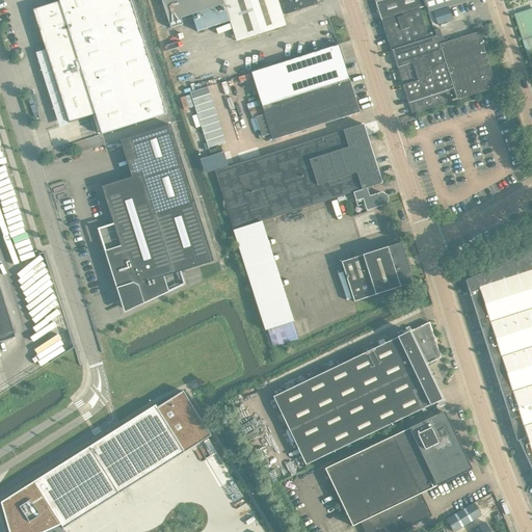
[(94,115),(102,135),(166,114),(129,0),(58,0),(59,1),(32,10),(69,123),(94,115)]
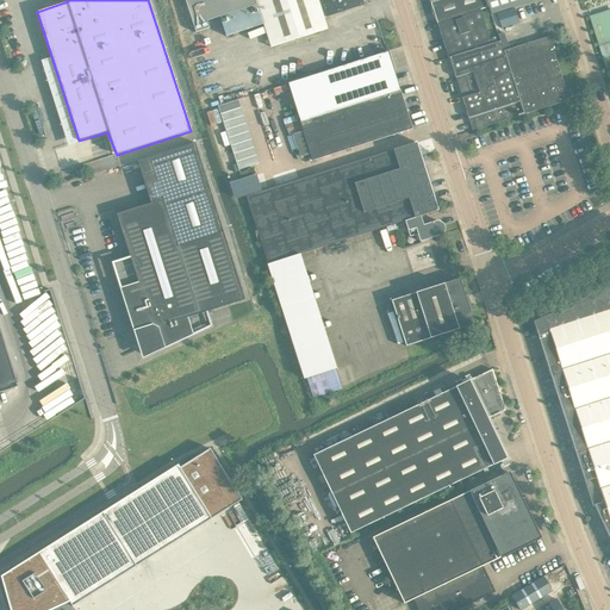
[(271,47),(286,42),(327,29),(323,18),(317,0),(185,0),(194,32),(209,29),(206,22),(219,17),(225,36),(263,24),(271,47)]
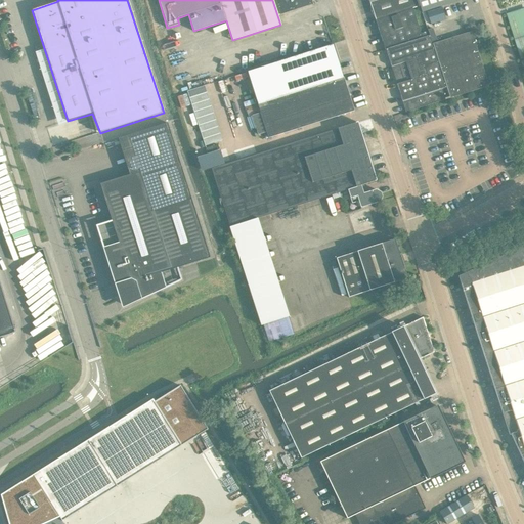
[(272,0),(277,15),(312,4),(310,0),(272,0)]
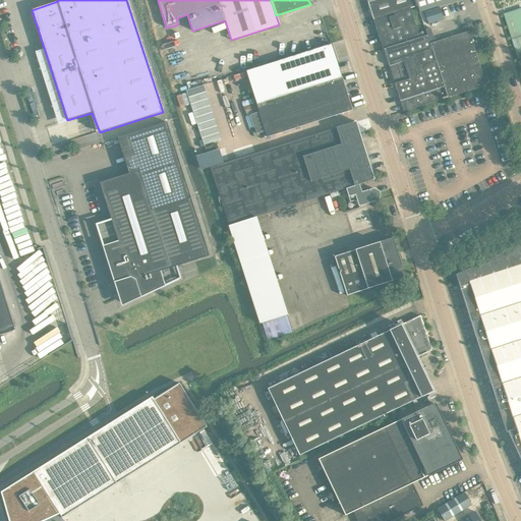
[(367,0),(373,19),(373,20),(410,8),(416,7),(413,0),(367,0)]
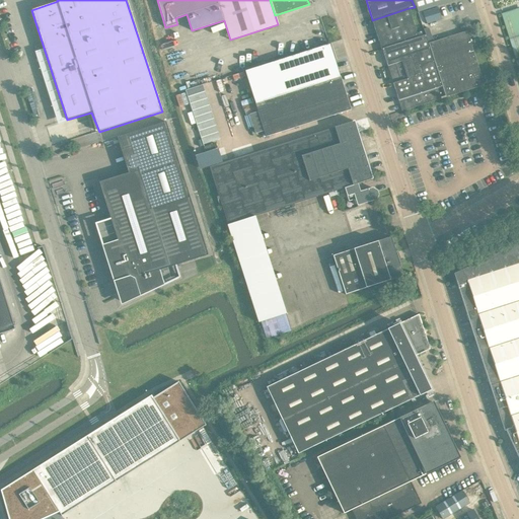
[(414,0),(418,11),(451,0),(414,0)]
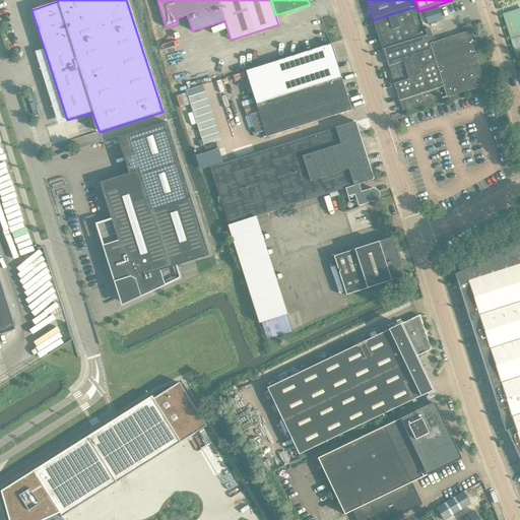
[(427,24),(443,19),(439,7),(423,12),(427,24)]
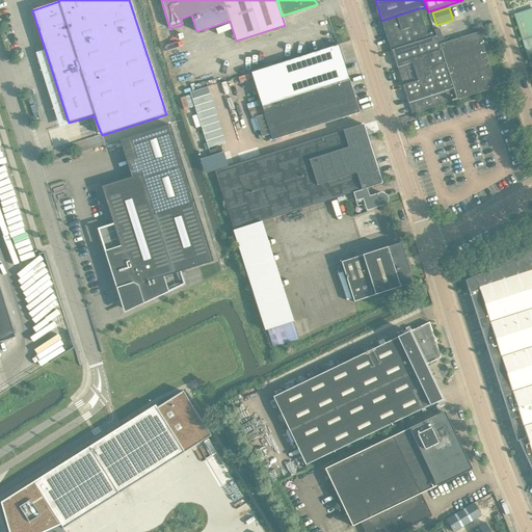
[(531,7),(516,11),(529,62),(531,60),(531,7)]
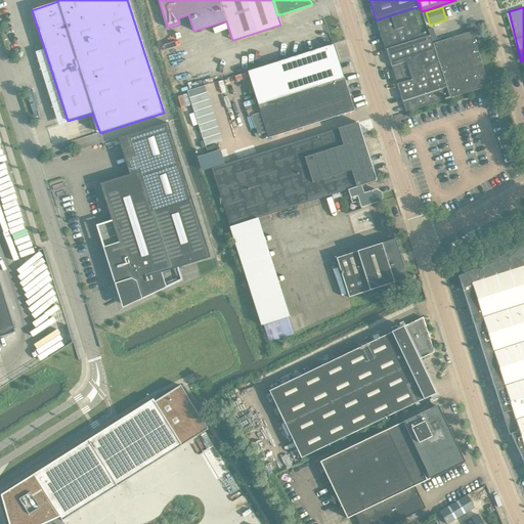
[(412,8),(376,20),(386,49),(422,37),(412,8)]
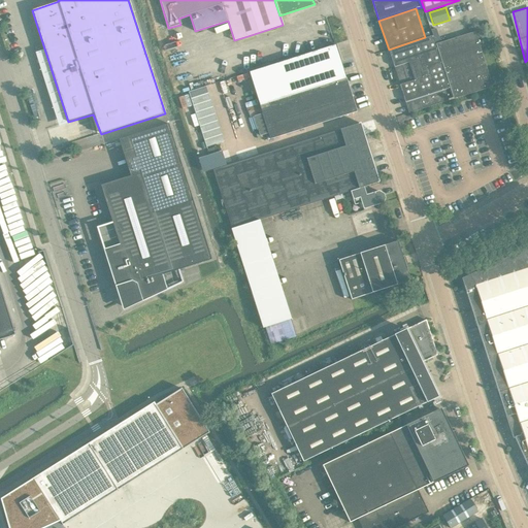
[(479,31),(435,44),(454,99),(492,87),(479,46),(483,45),(479,31)]
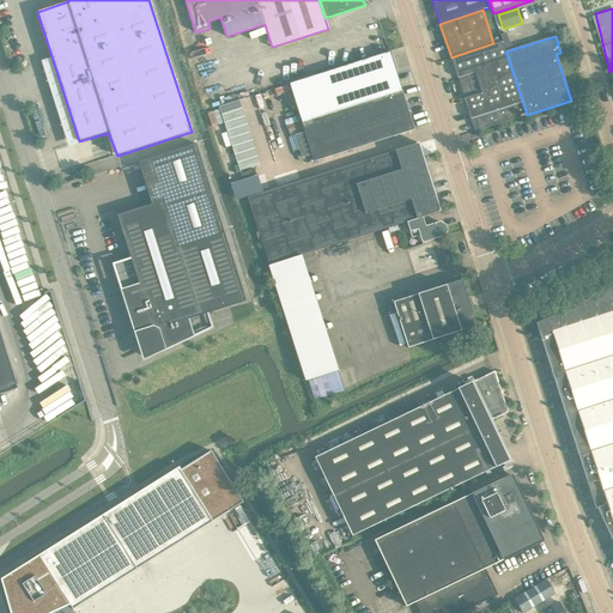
[(493,43),(451,58),(474,132),(527,115),(505,52),(503,42),(493,44),(493,43)]
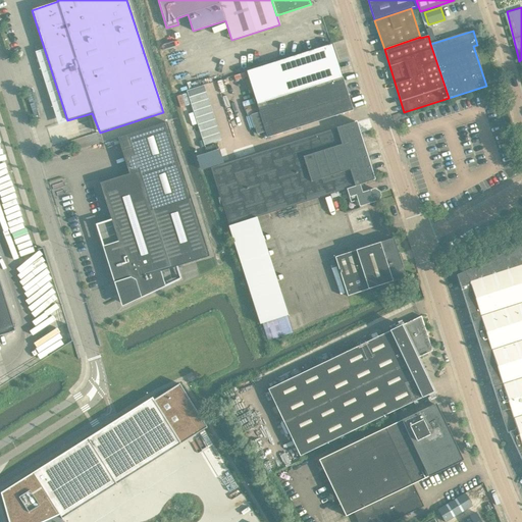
[(245,71),(256,105),(342,77),(331,45),(245,71)]
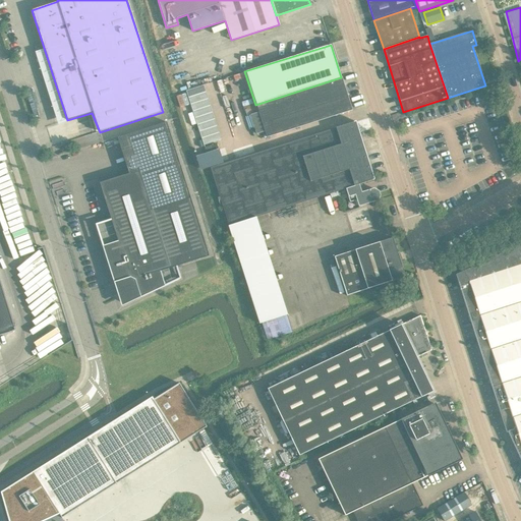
[(341,77),(255,105),(258,113),(249,116),(255,135),(265,132),(267,137),(351,110),(342,81),(341,77)]
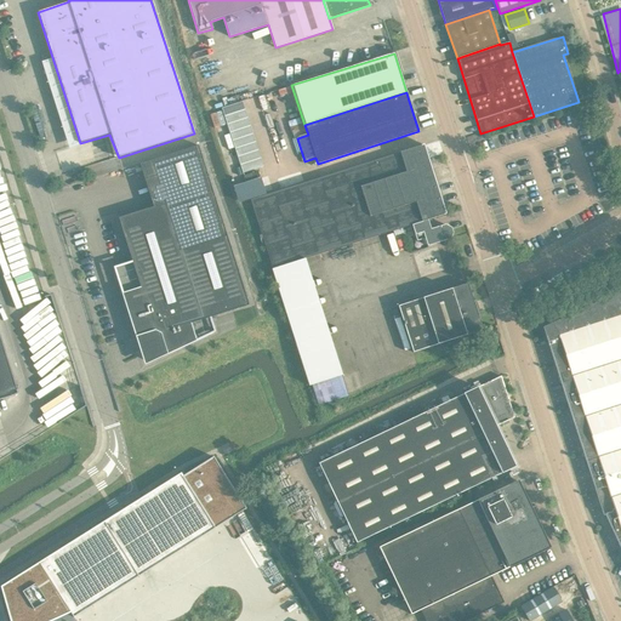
[(243,102),(222,108),(243,174),(263,166),(243,102)]
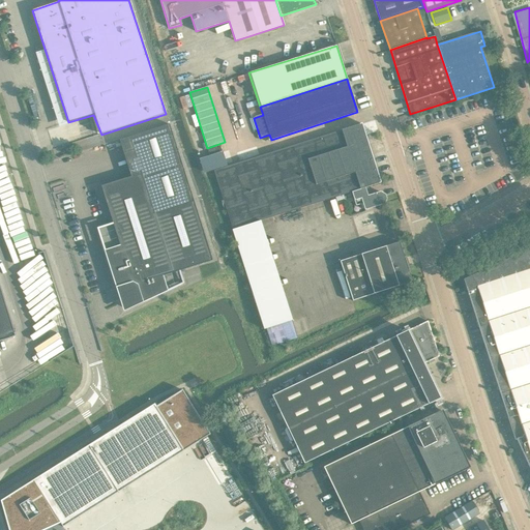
[(113,223),(96,228),(118,294),(120,293),(124,308),(139,304),(183,284),(179,270),(189,267),(212,261),(194,201),(169,124),(119,140),(119,141),(128,138),(143,183),(105,196),(101,186),(113,223)]
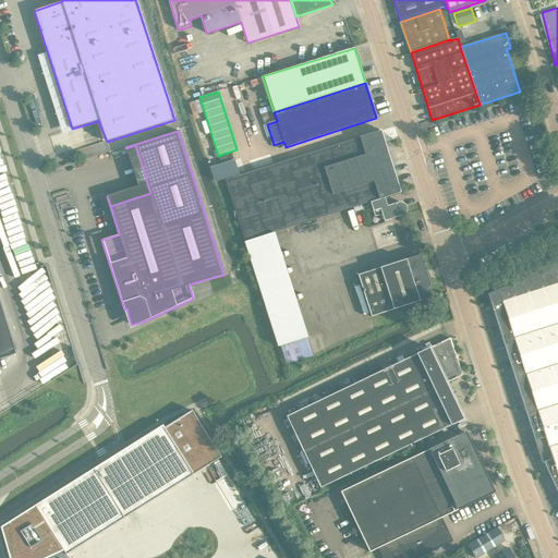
[(238,174),(226,179),(225,179),(243,241),(370,202),(385,197),(400,193),(380,131),(238,174)]
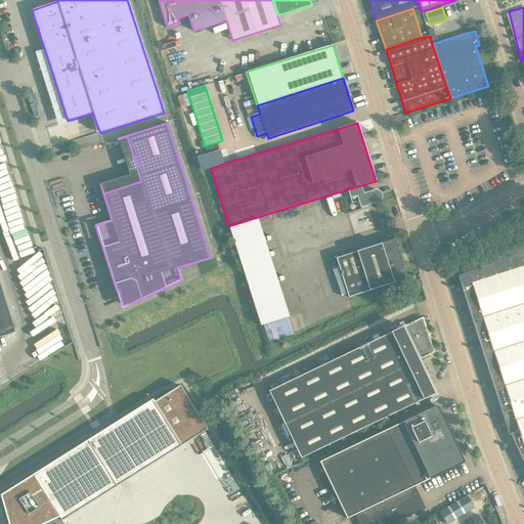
[(218,145),(206,148),(207,154),(219,150),(218,145)]
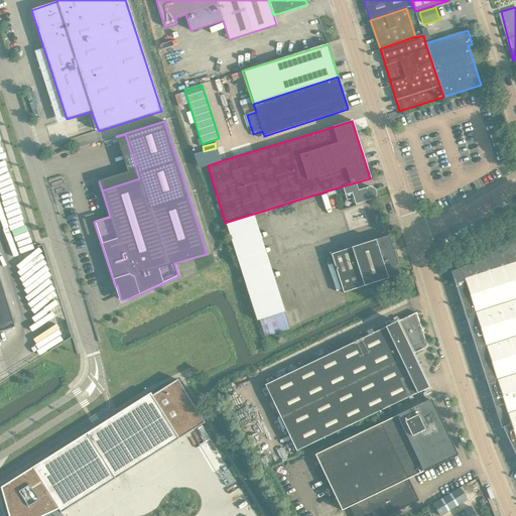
[(358,190),(356,182),(342,186),(347,201),(353,199),(355,205),(374,199),(376,196),(374,188),(370,186),(358,190)]
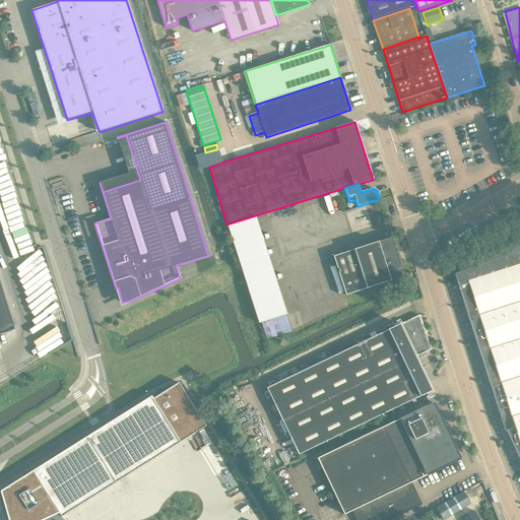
[(259,323),(260,322),(286,314),(255,217),(228,226),(259,323)]
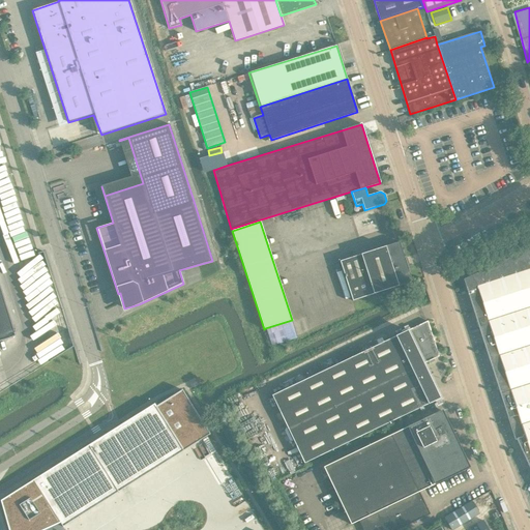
[(412,282),(408,269),(400,242),(340,261),(352,300),(412,282)]
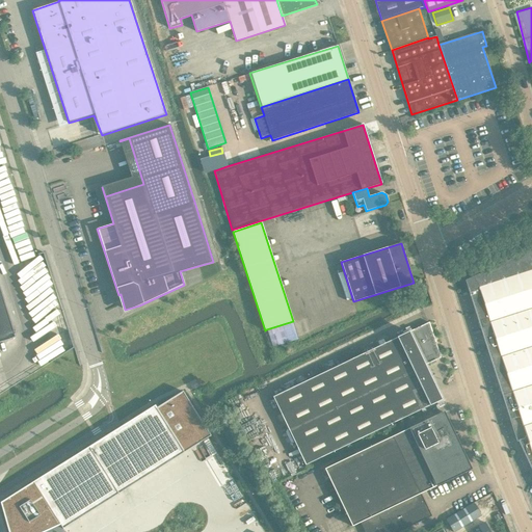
[(531,248),(464,281),(467,285),(468,288),(490,361),(531,346),(531,248)]
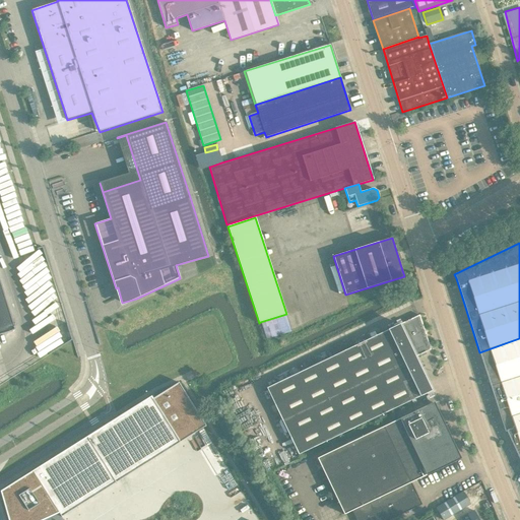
[(0,334),(11,331),(14,330),(0,283),(0,334)]
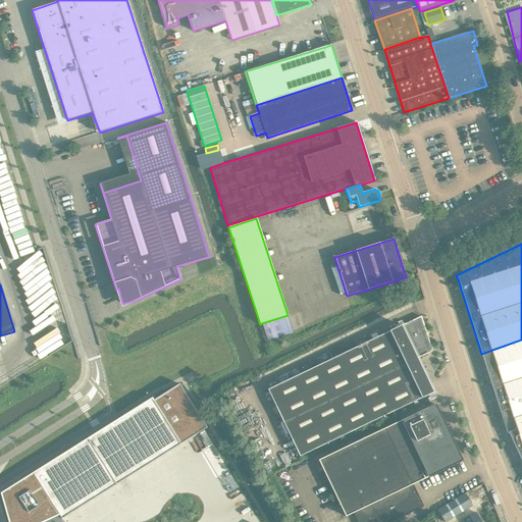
[(432,351),(421,316),(267,389),(300,457),(432,393),(416,360),(417,359),(432,351)]
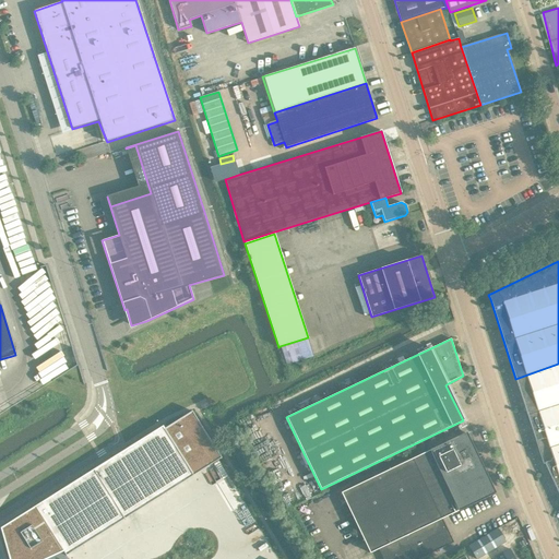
[(285,351),(292,363),(300,358),(298,353),(302,351),(299,343),(285,351)]
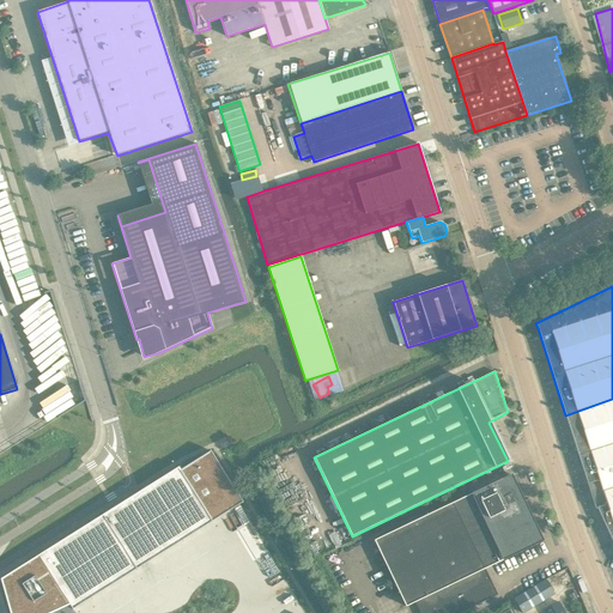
[(612,399),(565,416),(575,447),(578,455),(612,443),(612,399)]
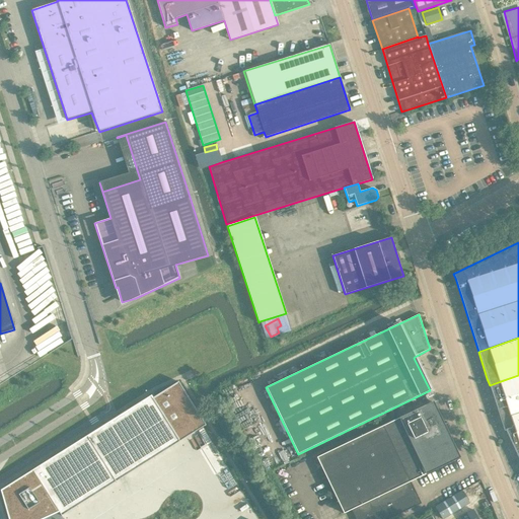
[(518,375),(490,385),(504,431),(506,430),(518,459),(518,375)]
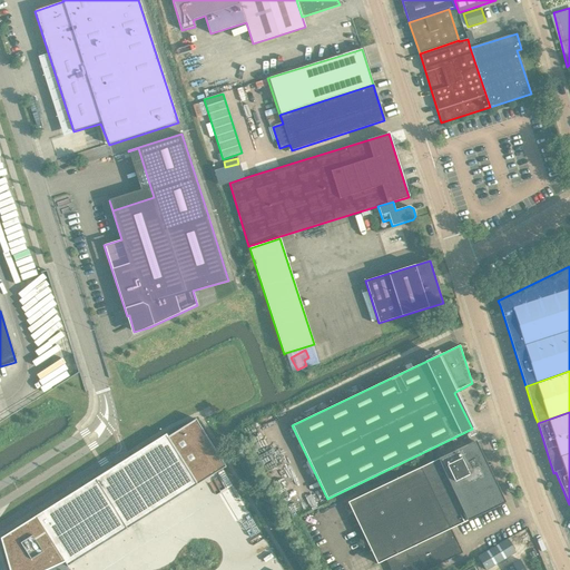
[(36,517),(1,539),(9,569),(37,569),(60,556),(65,562),(67,567),(226,467),(196,420),(167,438),(166,434),(159,439),(38,516),(36,517)]
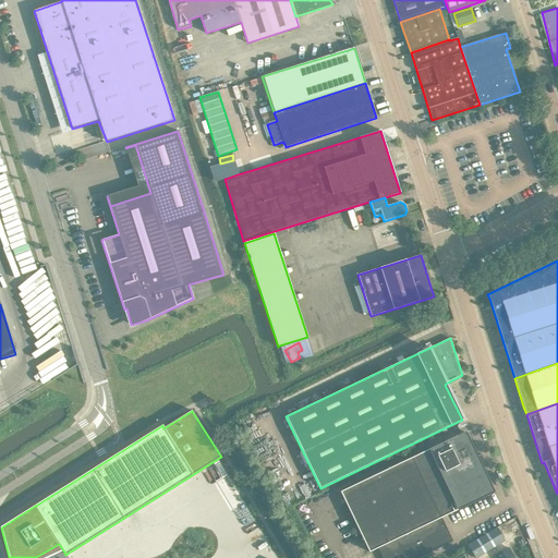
[(465,432),(340,492),(351,516),(348,518),(353,531),(358,529),(368,552),(378,547),(383,557),(416,557),(452,542),(440,518),(489,494),(473,459),(477,457),(465,432)]
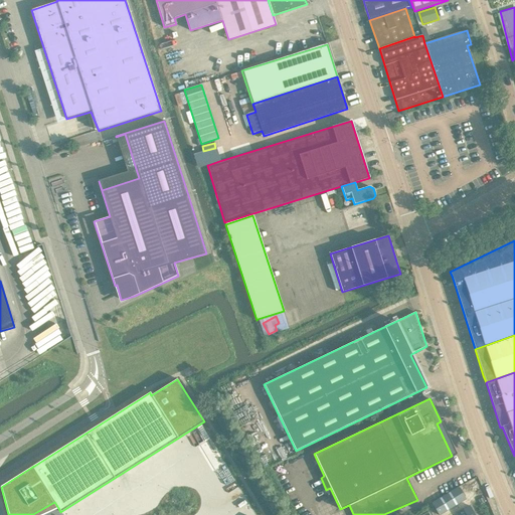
[(459,487),(432,503),(439,514),(466,499),(459,487)]
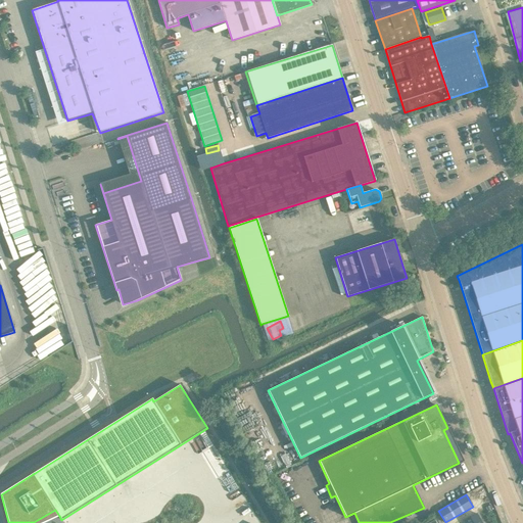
[(482,522),(477,514),(464,522),(482,522)]
